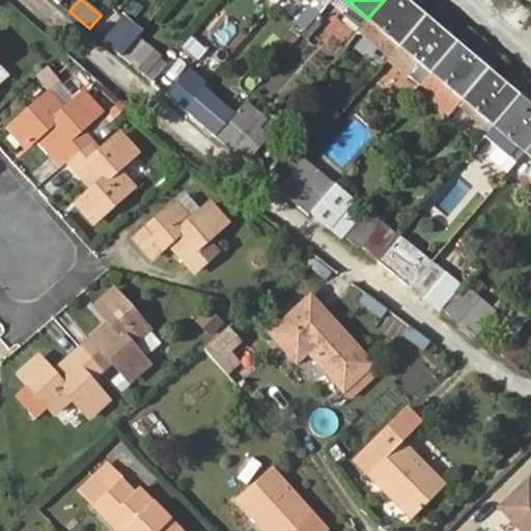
[(425,18),(403,0),(384,0),(367,19),(399,47),(425,18)]
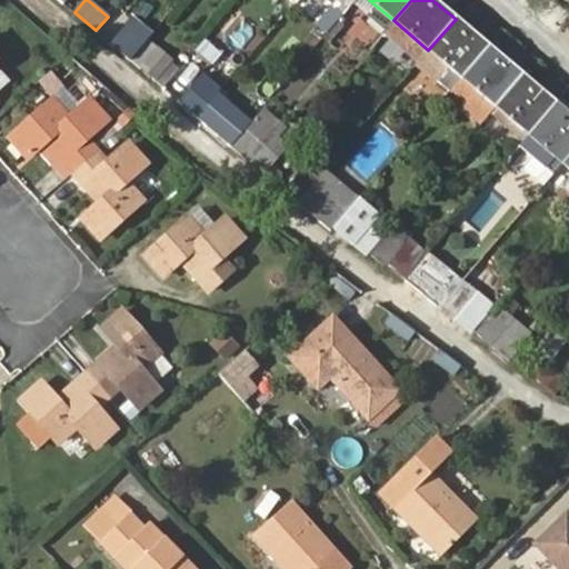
[(488,47),(456,19),(428,50),(461,78),(488,47)]
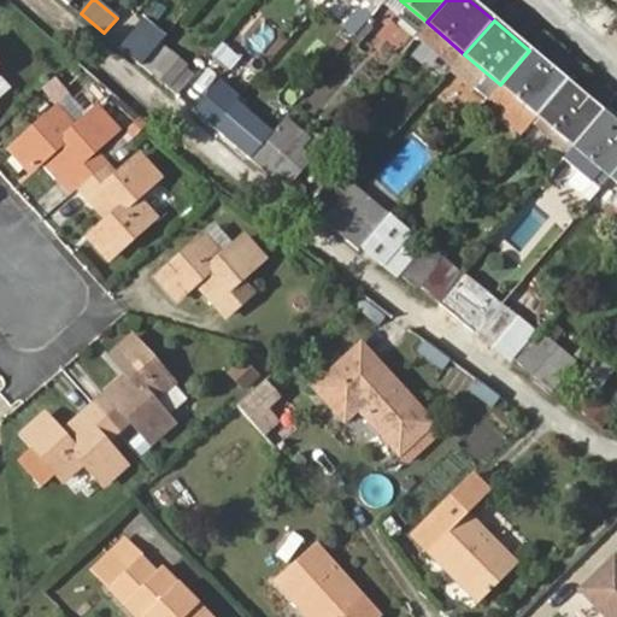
[(194,75),(157,43),(140,63),(177,94),(194,75)]
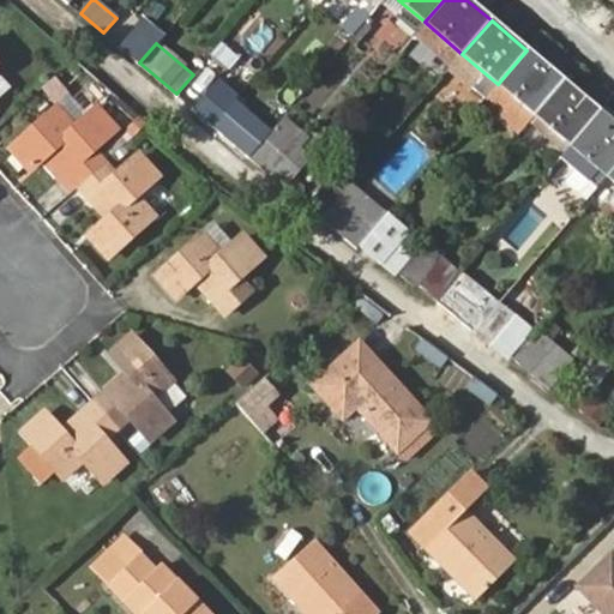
[(563,82),(527,50),(498,84),(534,115),(563,82)]
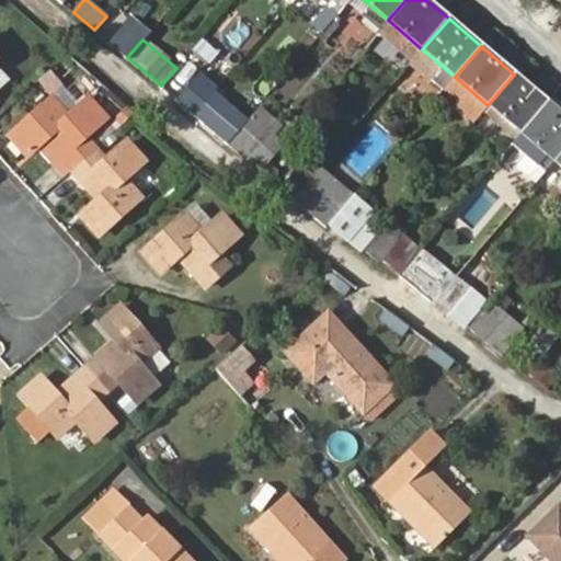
[(0,87),(11,78),(0,65),(0,87)]
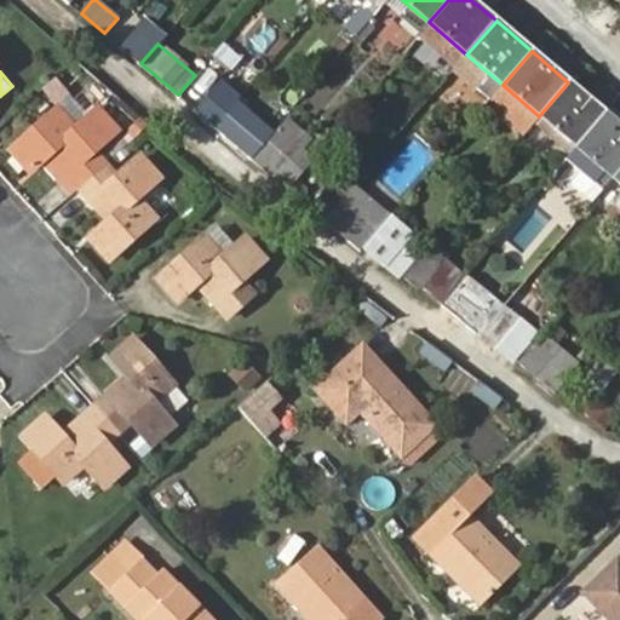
[(197,96),(212,109),(233,85),(218,72),(197,96)]
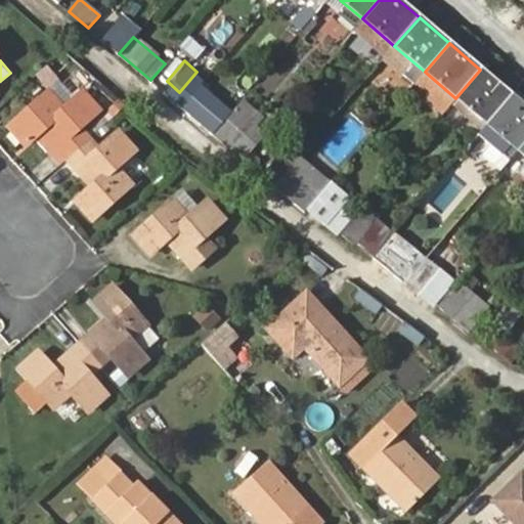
[(510,94),(480,70),(455,98),(485,123),(510,94)]
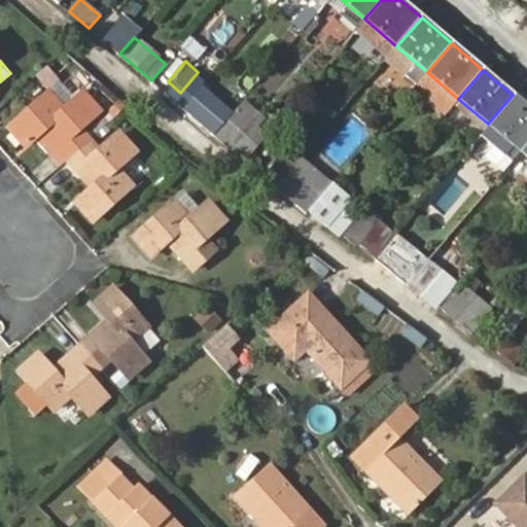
[(41,131),(66,159),(90,138),(80,128),(99,111),(81,92),(62,108),(47,92),(6,127),(24,146),(35,137),(41,131)]
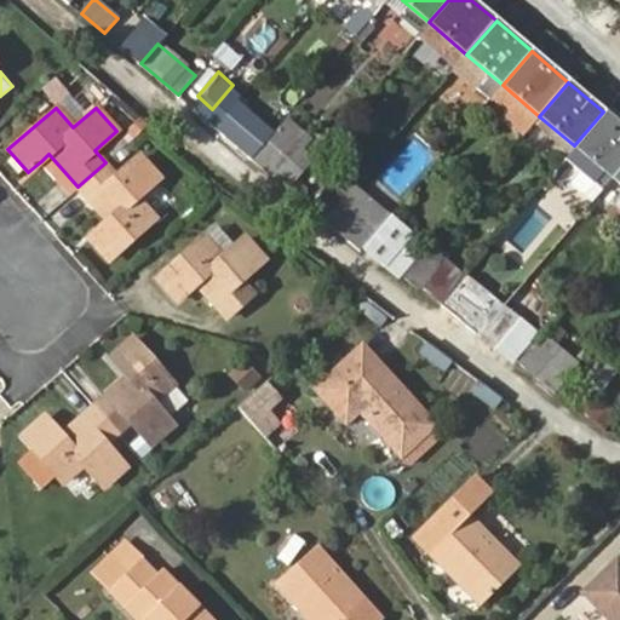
[(619,167),(619,125),(603,112),(574,145),(612,178),(619,167)]
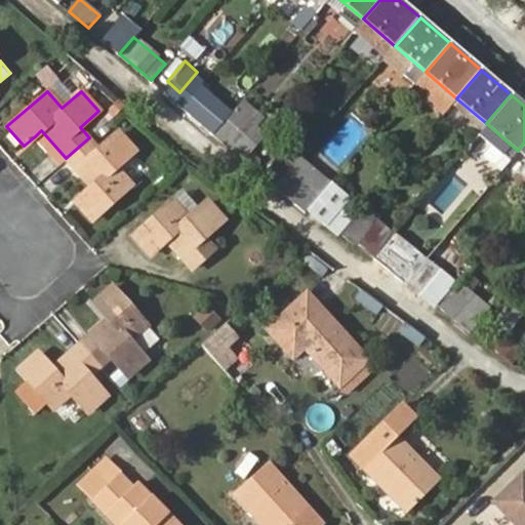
[(232,112),(214,132),(228,144),(255,111),(243,99),(232,112)]
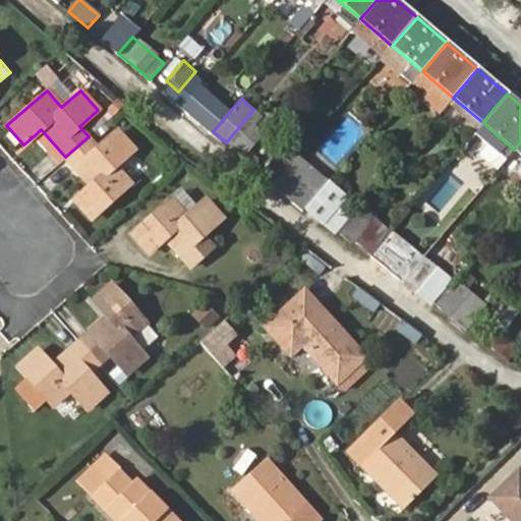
[(203,123),(213,131),(230,111),(221,102),(203,123)]
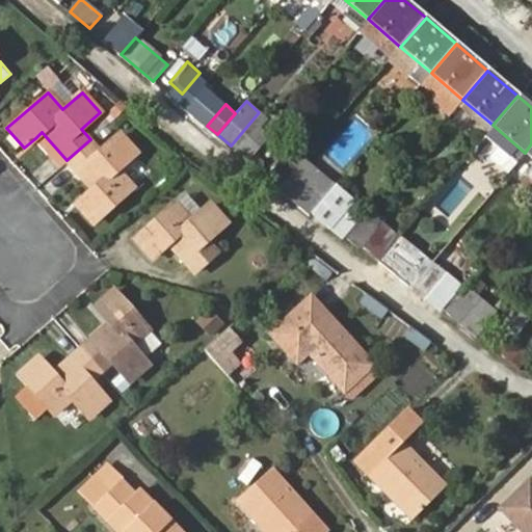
[(237,152),(247,160),(255,153),(278,124),(268,116),(237,152)]
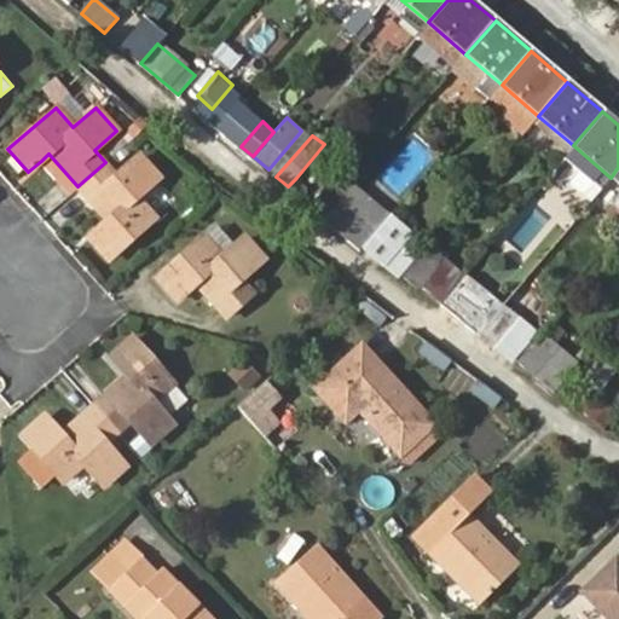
[(41,161),(70,194),(77,186),(48,154),(41,161)]
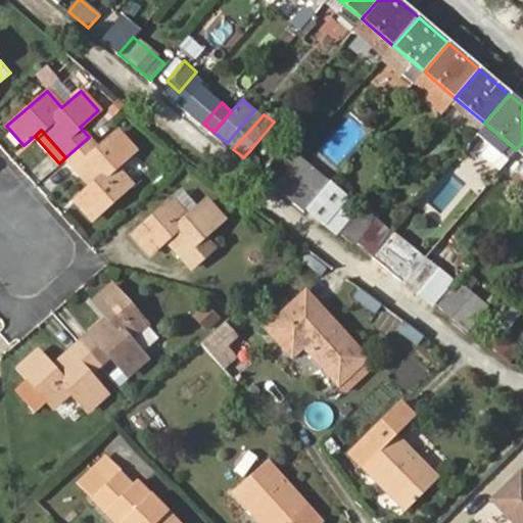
[(89,137),(65,157),(91,186),(74,200),(90,219),(130,184),(115,168),(134,150),(117,132),(98,148),(89,137)]
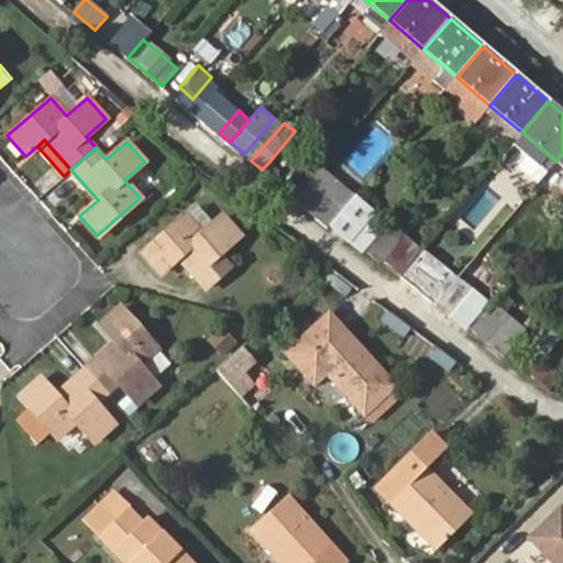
[(300,150),(291,142),(278,158),(287,165),(300,150)]
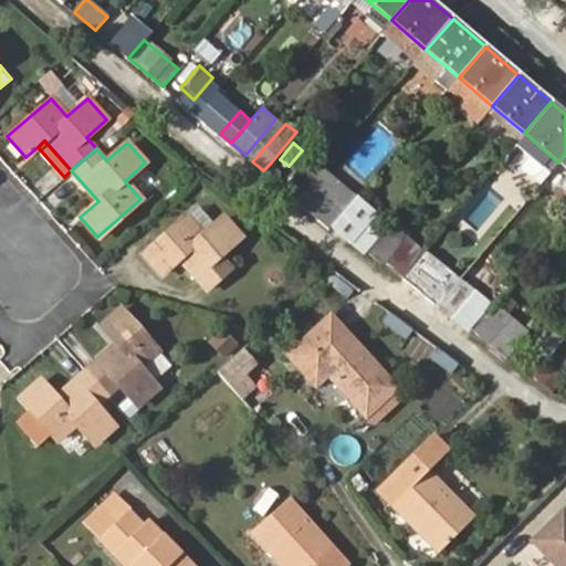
[(271,163),(263,170),(272,178),(279,169),(271,163)]
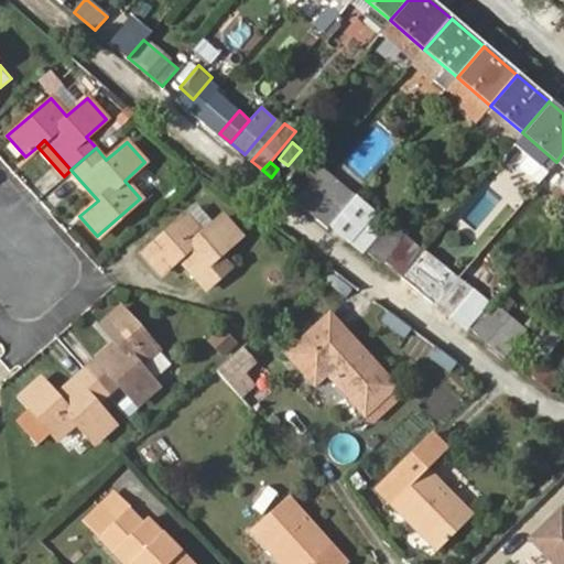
[(295,198),(314,177),(301,165),(282,186),(295,198)]
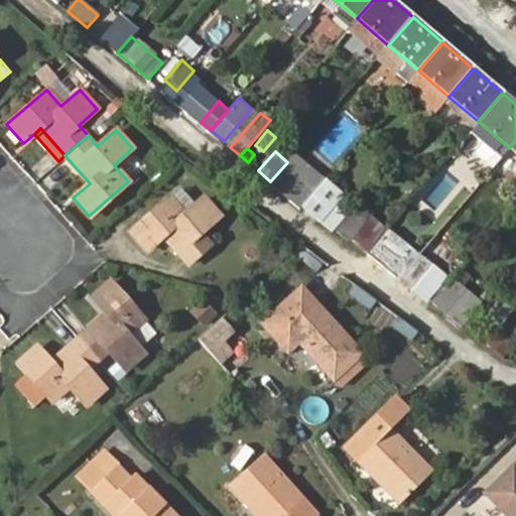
[(301,207),(315,189),(325,179),(295,153),(287,162),(270,181),(269,183),(298,209),(301,207)]
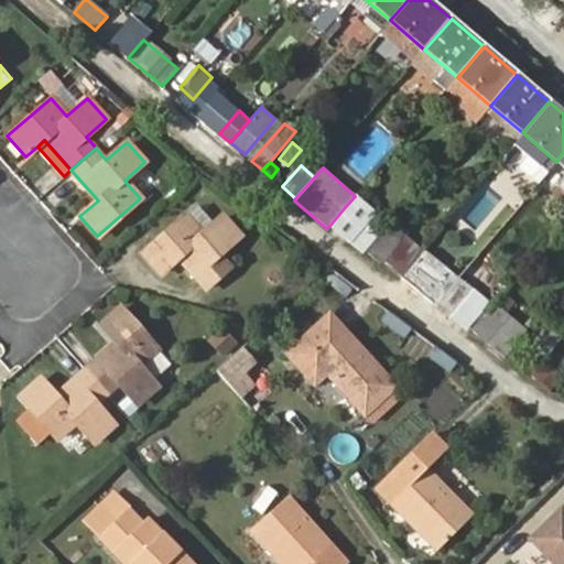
[(362,255),(366,250),(379,236),(345,207),(329,226),(362,255)]
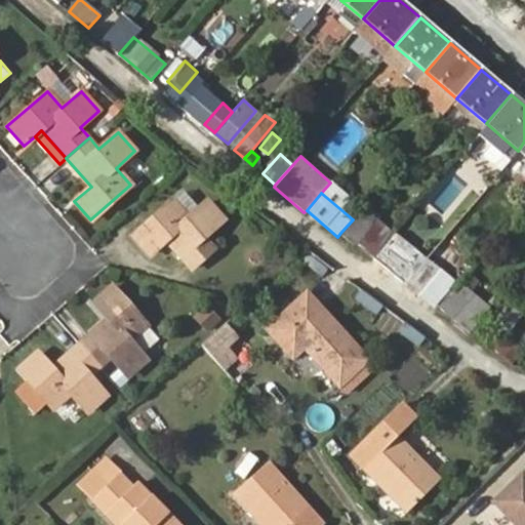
[(193,271),(215,249),(205,237),(224,220),(207,201),(187,218),(172,200),(132,235),(149,254),(166,239),(193,271)]
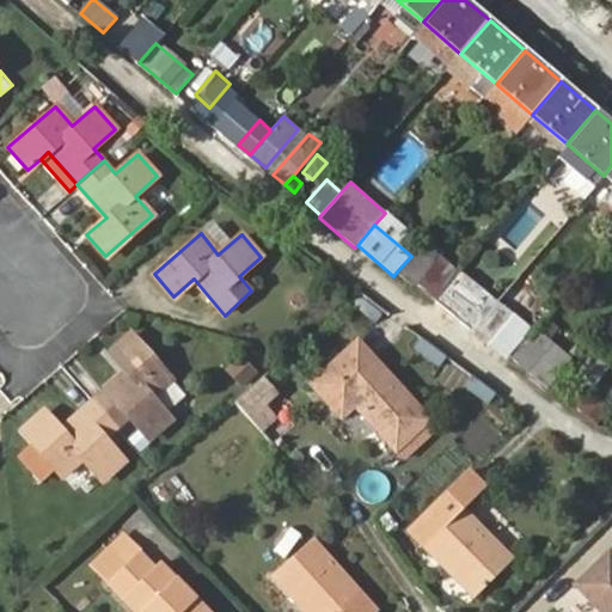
[(411,256),(397,271),(432,299),(456,271),(421,245),(411,256)]
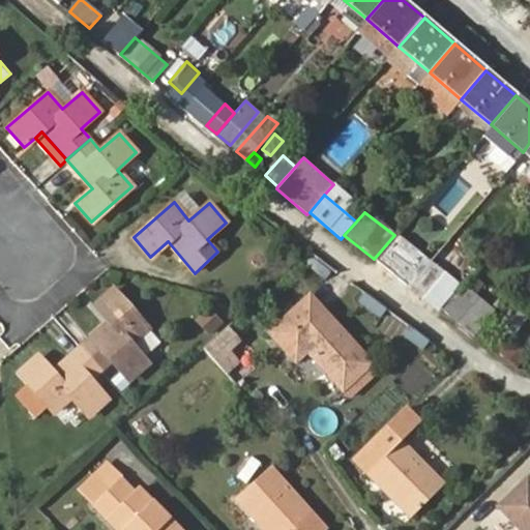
[(394,235),(374,259),(408,285),(429,262),(394,235)]
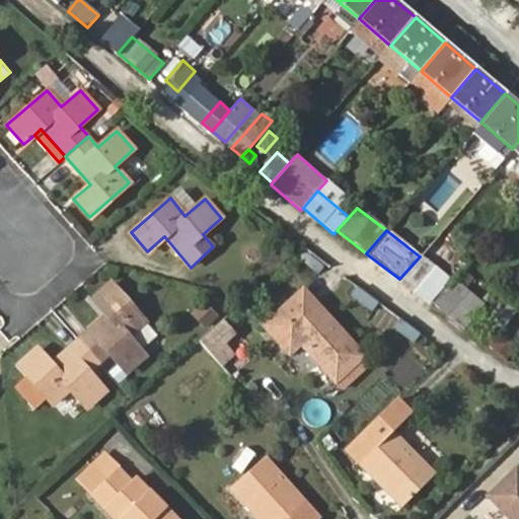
[(399,279),(430,302),(451,277),(467,258),(440,232),(420,256),(399,279)]
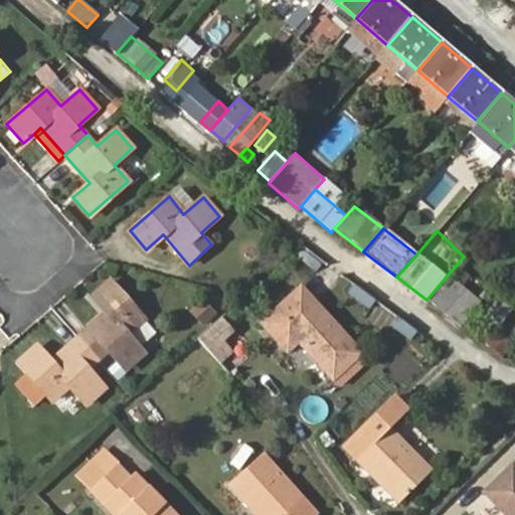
[(448,275),(426,300),(460,326),(481,301),(448,275)]
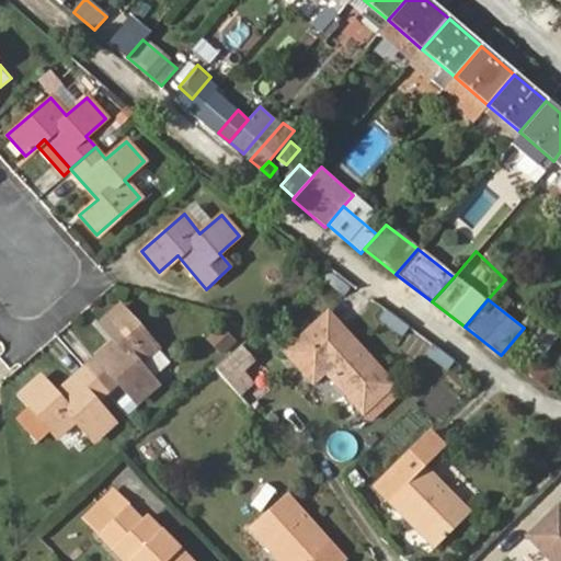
[(84,365),(106,390),(117,380),(136,402),(157,385),(138,363),(155,348),(118,306),(100,323),(114,340),(84,365)]
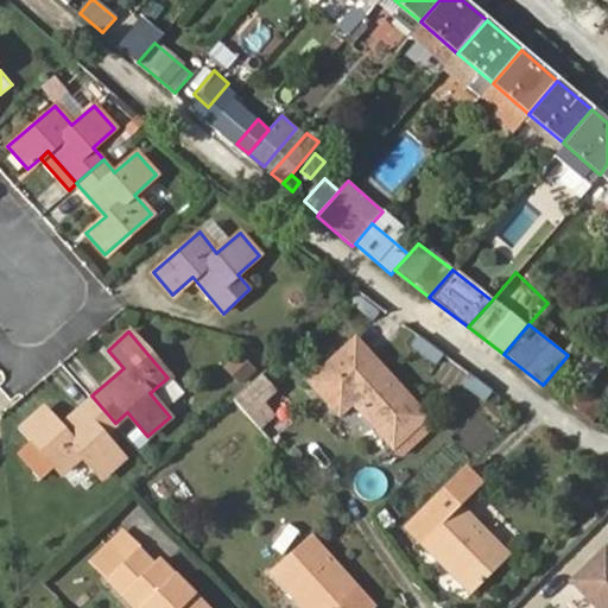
[(310,381),(340,412),(352,403),(393,447),(426,416),(355,340),(310,381)]
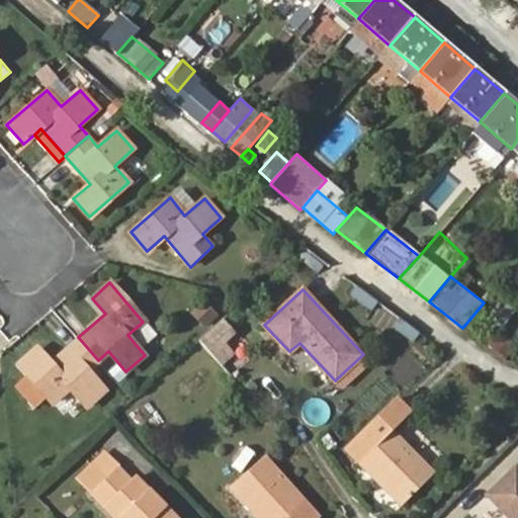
[(205,330),(222,315),(205,297),(189,313),(205,330)]
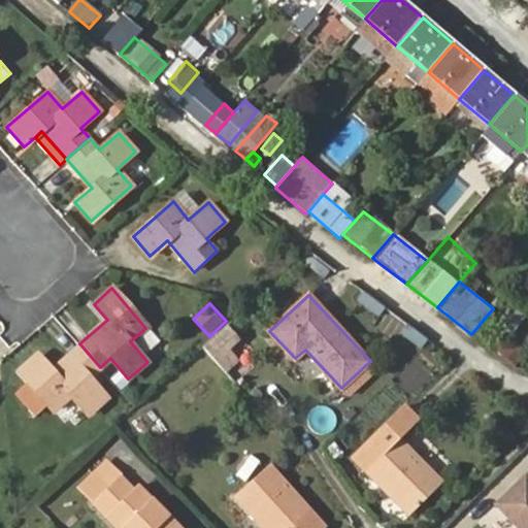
[(525,317),(512,305),(493,329),(506,340),(525,317)]
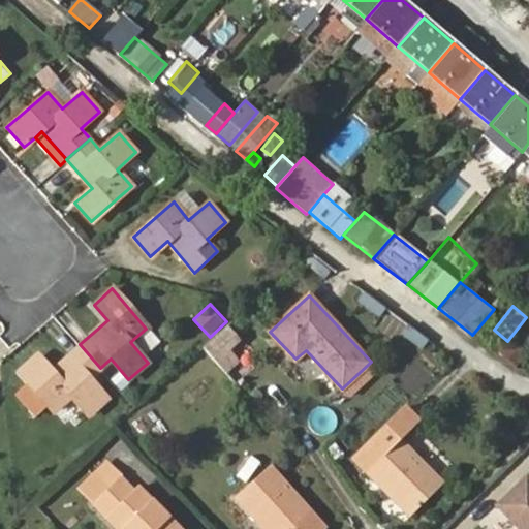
[(226,325),(204,346),(214,358),(225,347),(237,337),(226,325)]
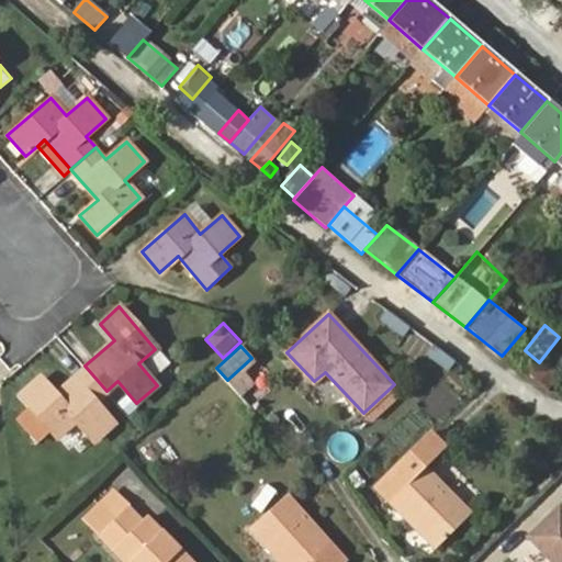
[(561,357),(554,350),(532,373),(549,388),(561,372),(561,357)]
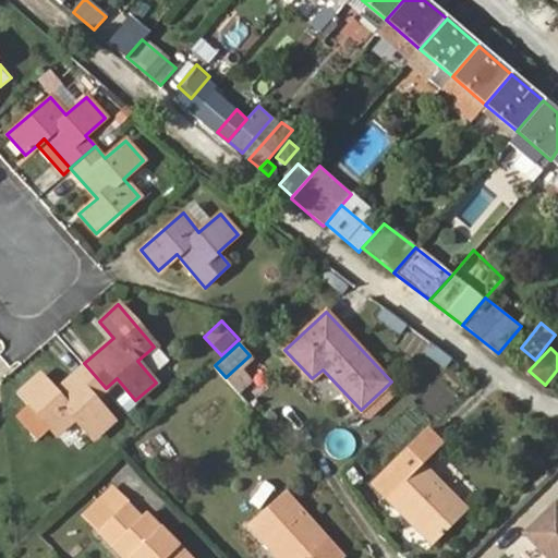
[(94,399),(106,388),(84,363),(53,390),(40,374),(20,392),(27,402),(49,426),(55,433),(73,417),(92,438),(112,421),(94,399)]
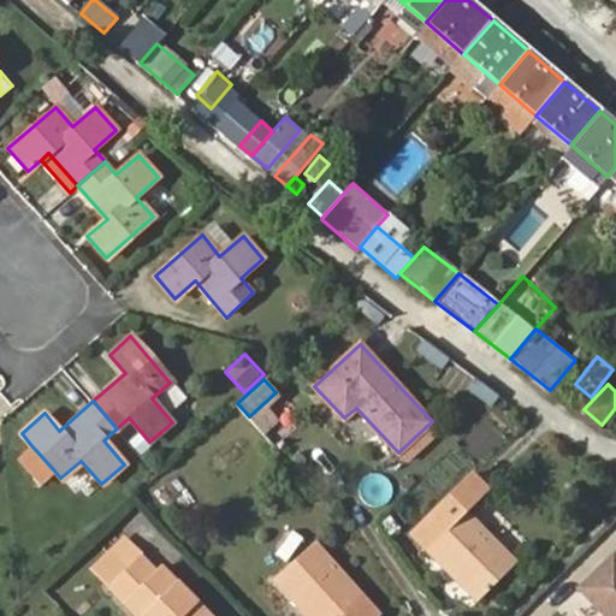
[(262,404),(249,416),(264,432),(276,420),(262,404)]
